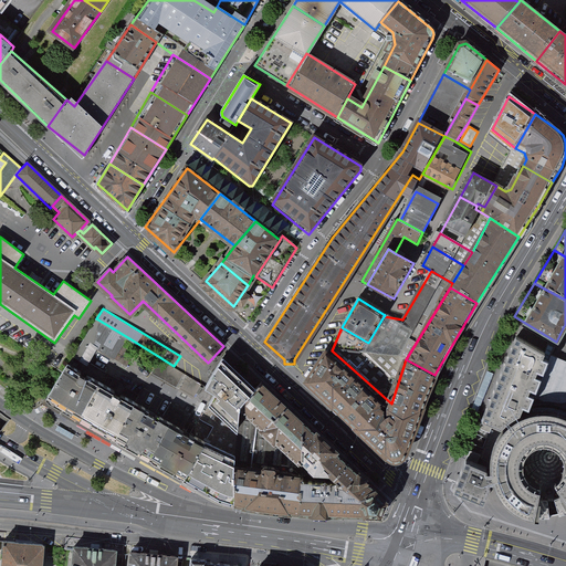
[(129,338),(96,318),(67,363),(83,373),(97,349),(115,360),(129,338)]
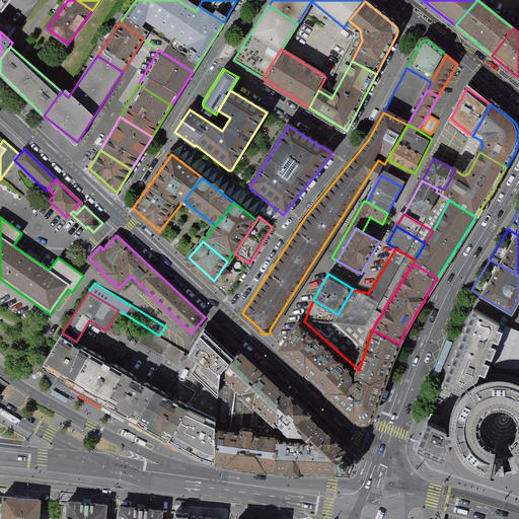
[(452,387),(459,390),(464,384),(470,380),(477,377),(479,370),(486,373),(490,361),(485,358),(487,354),(492,356),(497,345),(492,343),(493,339),(499,341),(503,328),(498,326),(500,321),(473,307),(442,383),(443,384),(440,392),(449,395),(452,387)]
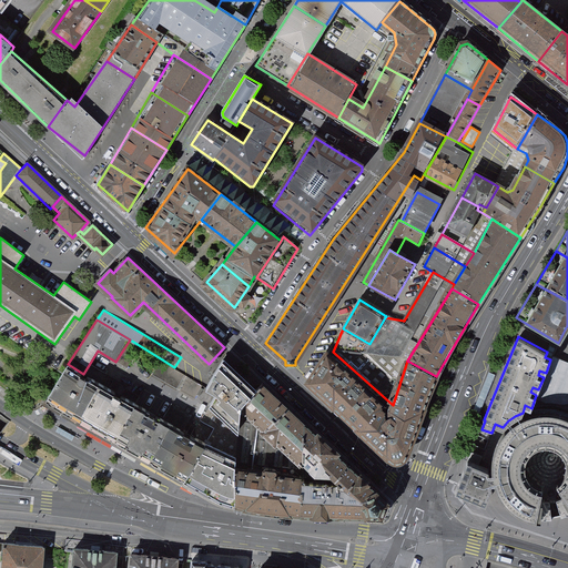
[(336,407),(363,378),(333,352),(307,381),(336,407)]
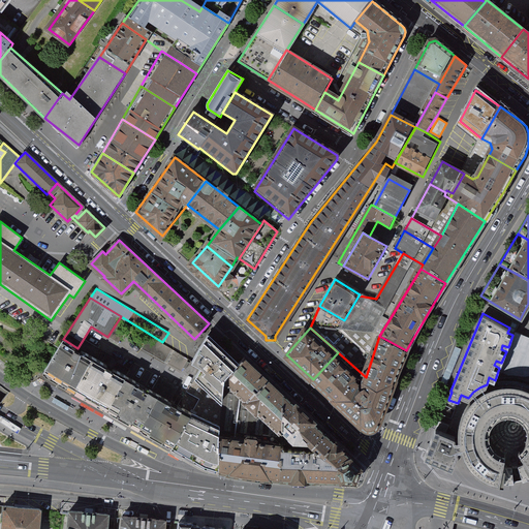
[(193,361),(203,366),(197,376),(224,402),(226,381),(227,376),(243,362),(211,331),(193,361)]
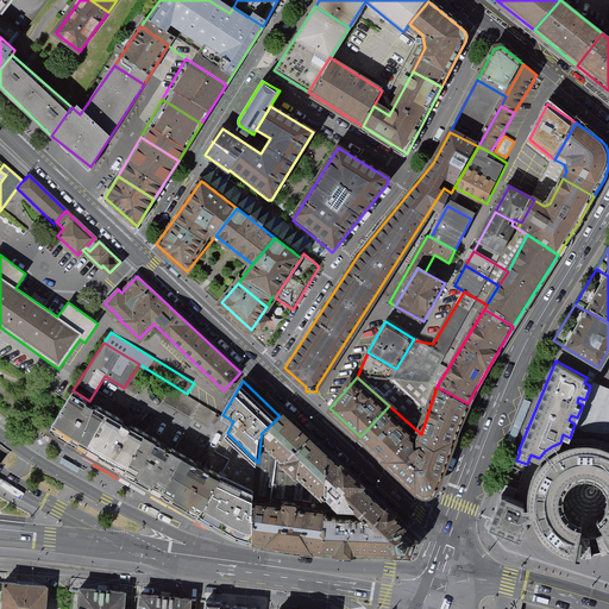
[(608,387),(592,381),(576,426),(585,428),(600,431),(606,431),(608,429),(608,387)]
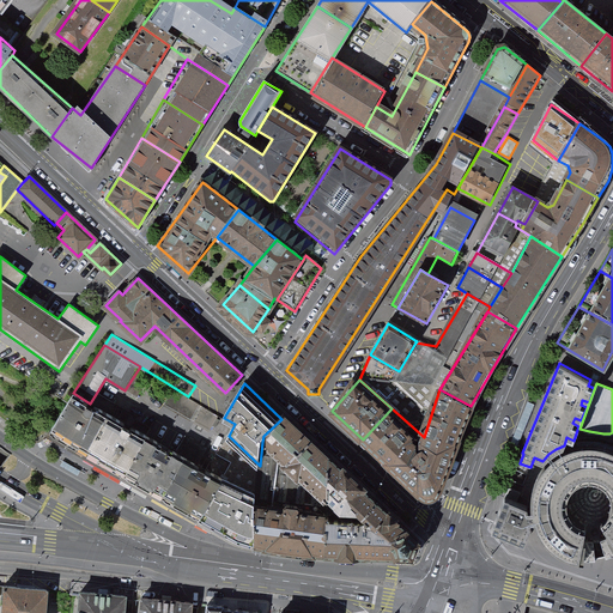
[(214,434),(224,418),(188,396),(175,388),(165,404),(214,434)]
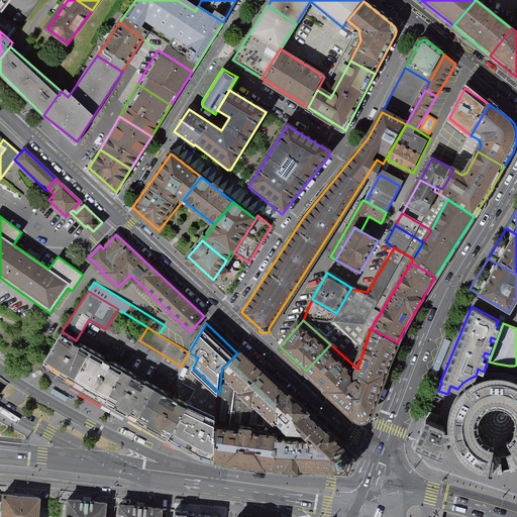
[(397,342),(371,328),(357,369),(383,379),(397,342)]
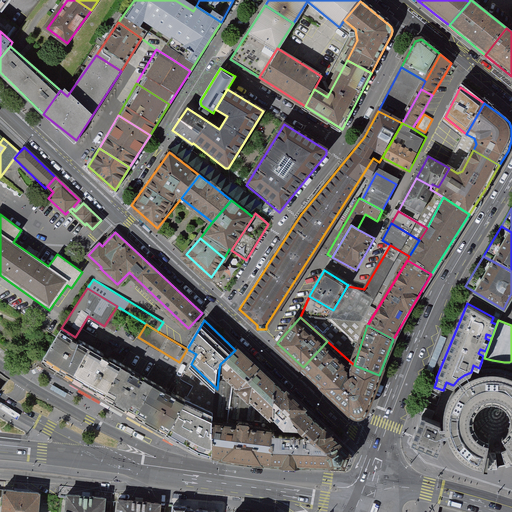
[(42,360),(69,376),(88,344),(75,337),(61,328),(57,336),(42,360)]
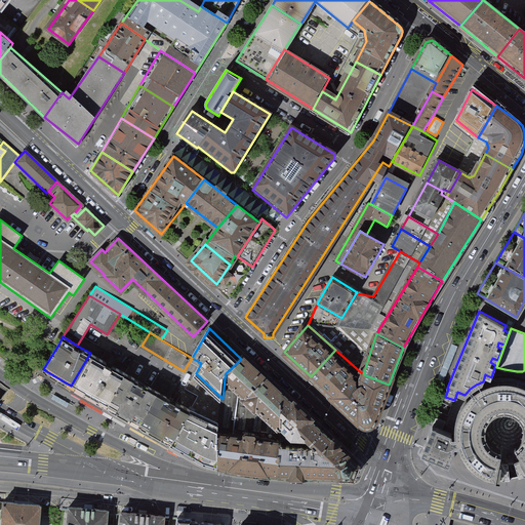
[(325,390),(360,387),(363,374),(335,350),(311,376),(325,390)]
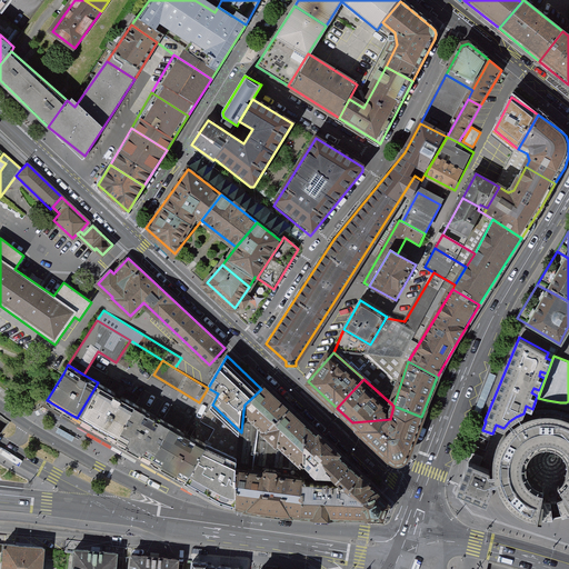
[(77,418),(115,440),(135,403),(98,382),(77,418)]
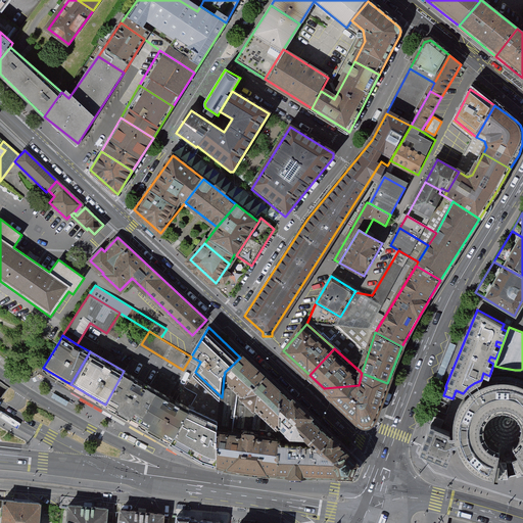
[(268,375),(244,353),(240,358),(225,372),(224,377),(247,395),(268,375)]
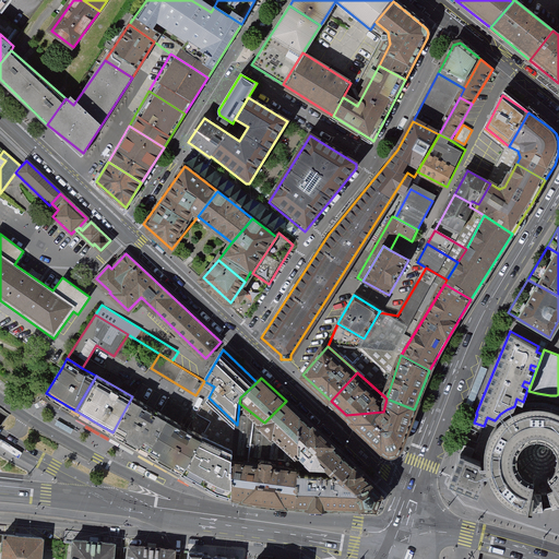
[(113,432),(147,452),(168,417),(132,396),(113,432)]
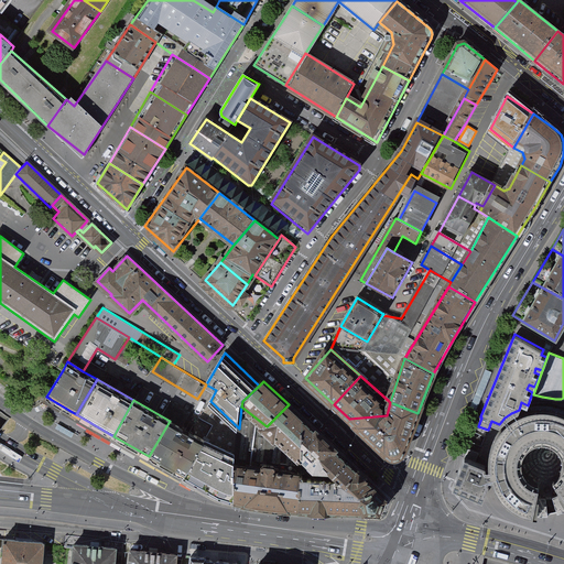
[(210,401),(192,433),(205,441),(236,457),(239,429),(210,401)]
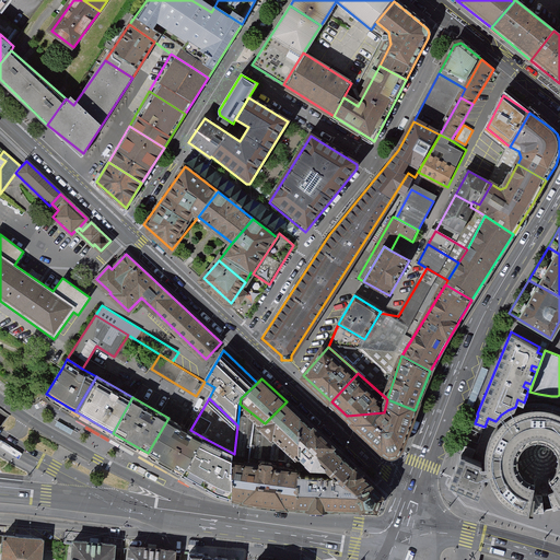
[(404,446),(415,410),(387,399),(384,412),(347,416),(382,453),(388,456),(395,455),(400,452),(404,446)]
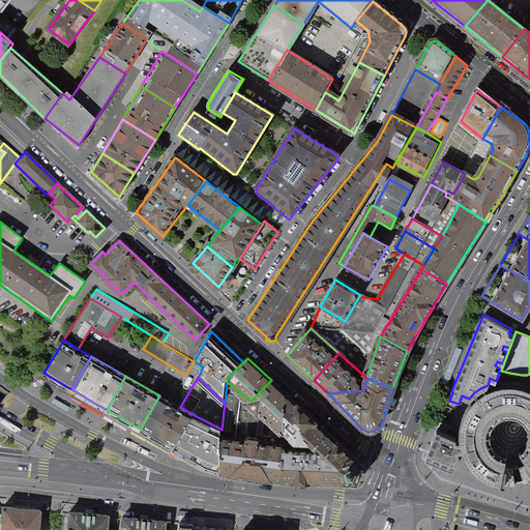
[(288,433),(288,395),(271,380),(251,401),(288,433)]
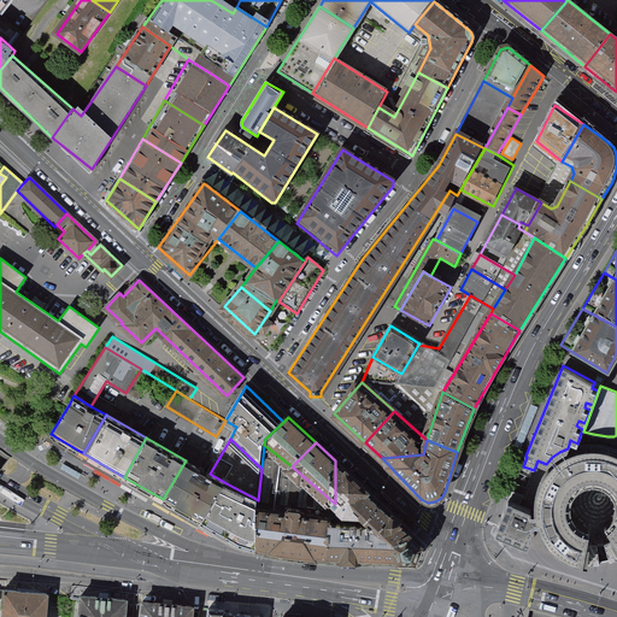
[(536,523),(571,511),(570,509),(570,506),(570,504),(571,500),(573,498),(574,495),(576,491),(581,487),(586,485),(591,483),(599,485),(605,487),(610,491),(613,498),(616,503),(616,510),(615,515),(611,521),(605,526),(607,529),(613,539),(604,544),(610,562),(616,557),(616,451),(607,447),(597,446),(588,446),(581,447),(575,448),(569,451),(562,454),(554,459),(548,465),(542,474),(540,480),(538,486),(535,491),(534,495),(534,501),(534,507),(534,511),(532,511),(532,507),(521,504),(524,494),(511,489),(494,533),(527,546),(535,527),(534,524),(536,523)]
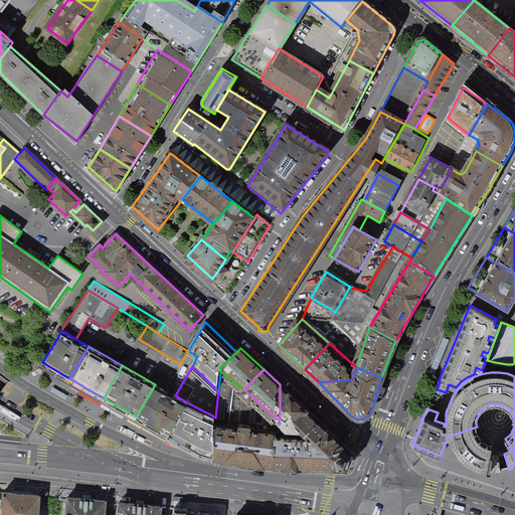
[(187,402),(175,395),(155,384),(136,416),(168,436),(187,402)]
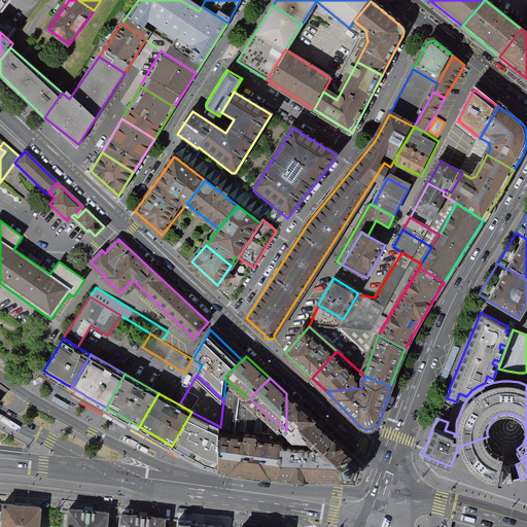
[(318,445),(327,432),(286,393),(286,430),(297,440),(312,441),(318,445)]
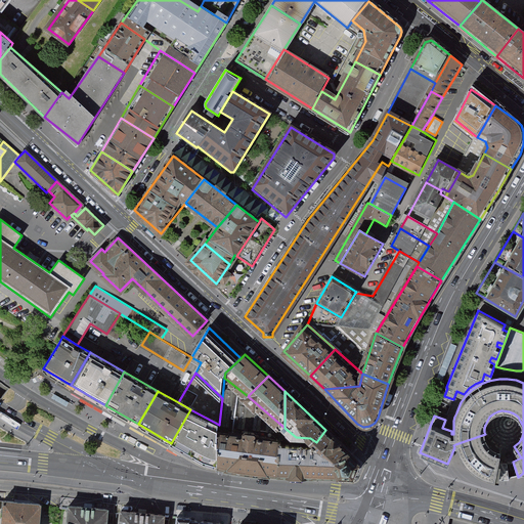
[(69,402),(54,394),(52,398),(67,406),(69,402)]
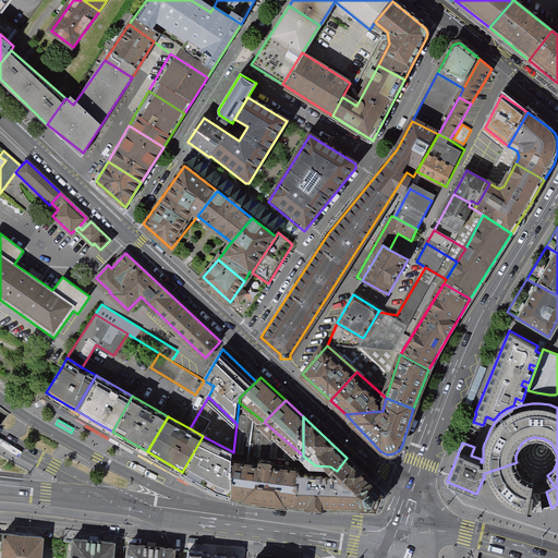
[(216,493),(234,499),(233,462),(233,452),(203,436),(182,472),(216,493)]
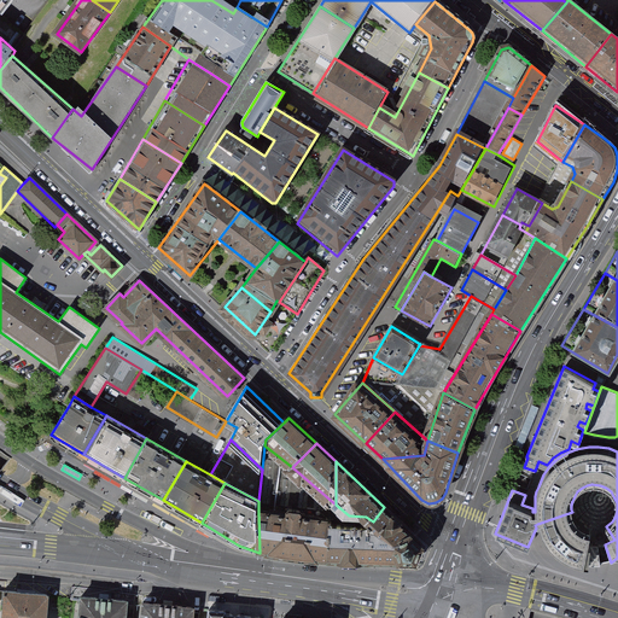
[(425,547),(384,507),(373,522),(379,528),(333,524),(332,563),(418,561),(419,559),(425,547)]
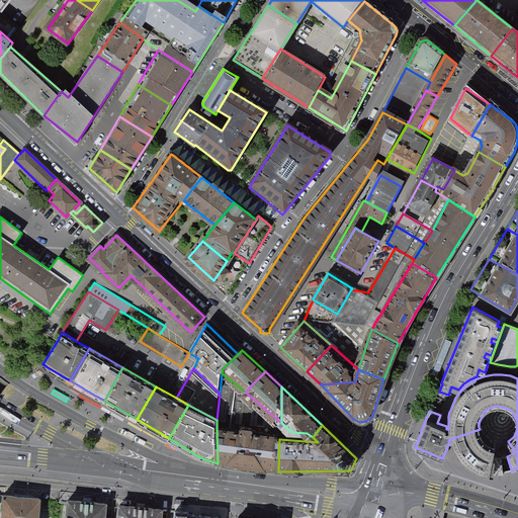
[(218,463),(278,471),(279,439),(279,436),(256,433),(256,430),(254,428),(246,428),(244,429),(244,432),(217,429),(218,463)]
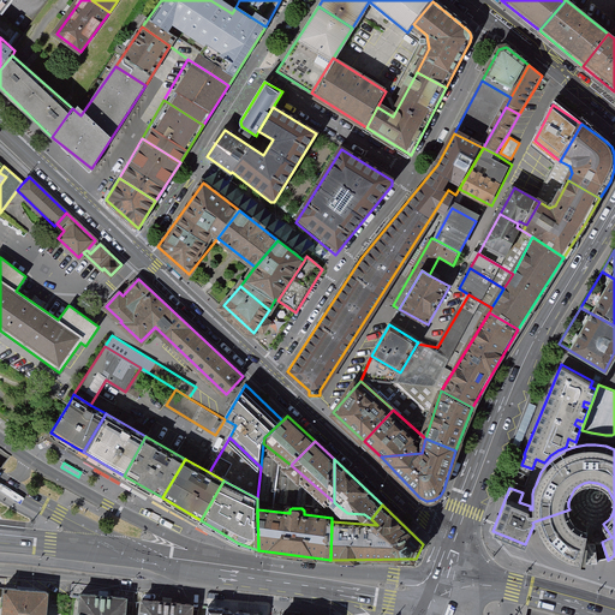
[(569,513),(569,509),(535,521),(536,525),(538,531),(544,541),(549,545),(559,553),(563,556),(572,560),(577,561),(583,562),(590,562),(597,562),(596,543),(585,543),(587,527),(583,525),(577,521),(573,519),(572,517),(569,513)]
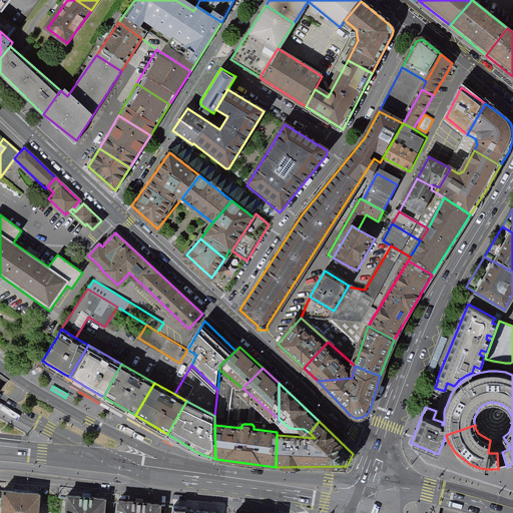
[(37,512),(39,499),(4,496),(2,512),(37,512)]
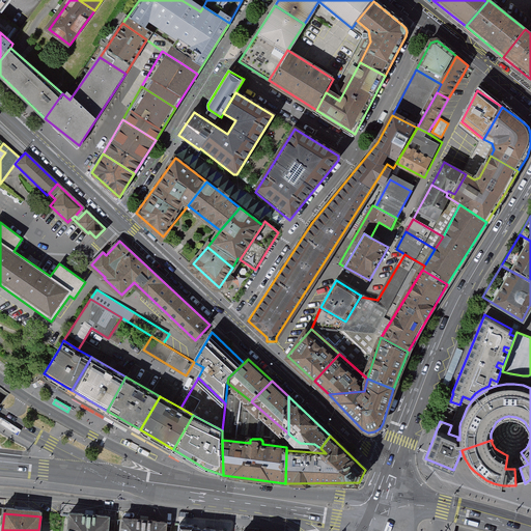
[(106,530),(107,523),(68,519),(66,530),(106,530)]
